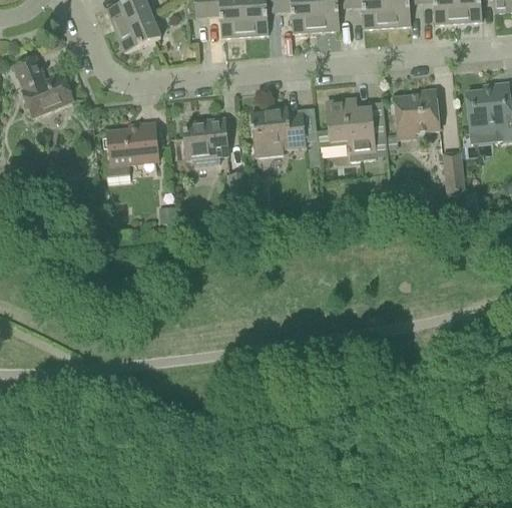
[(127,0),(107,8),(116,30),(152,16),(145,0),(127,0)]
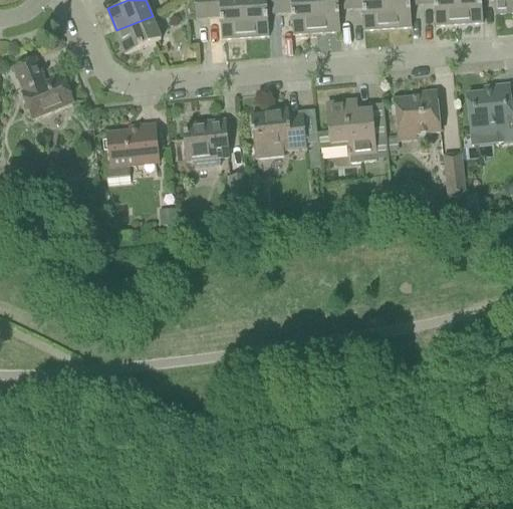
[(196,16),(209,15),(208,0),(195,0),(196,16)]
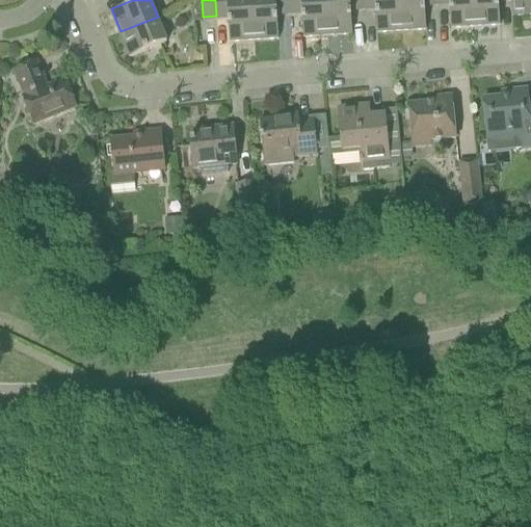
[(215,0),(216,16),(228,16),(230,38),(254,36),(251,0),(215,0)]
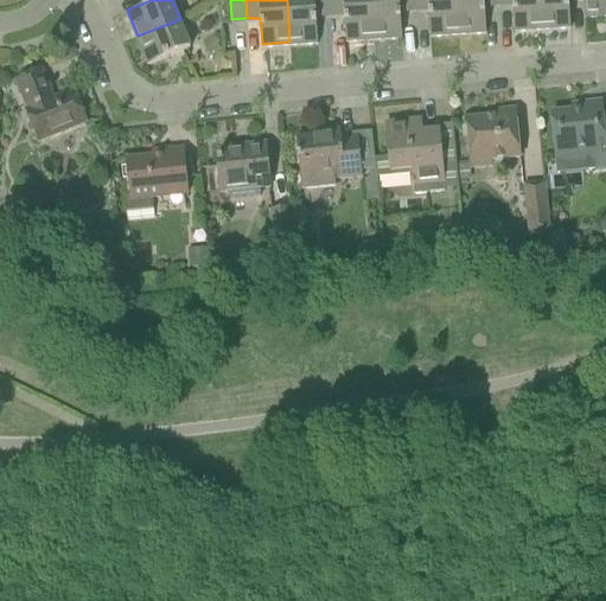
[(317,14),(331,13),(330,0),(287,0),(289,42),(318,40),(317,14)]
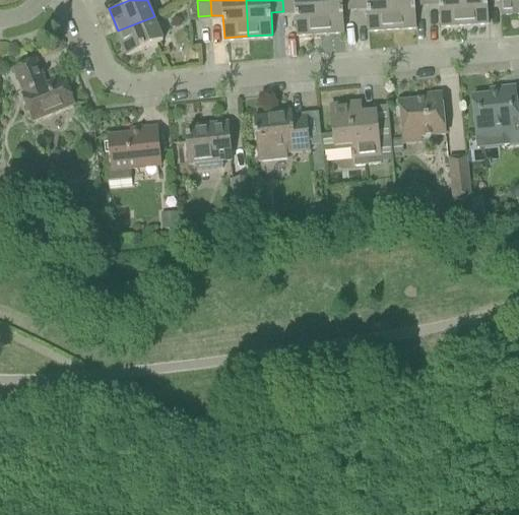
[(282,0),(283,11),(296,10),(297,33),(321,31),(318,0),(282,0)]
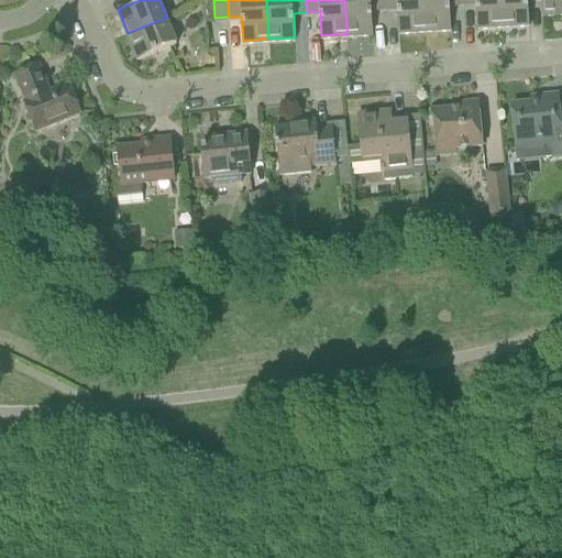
[(372,8),(385,7),(384,0),(344,0),(348,34),(373,32),(372,8)]
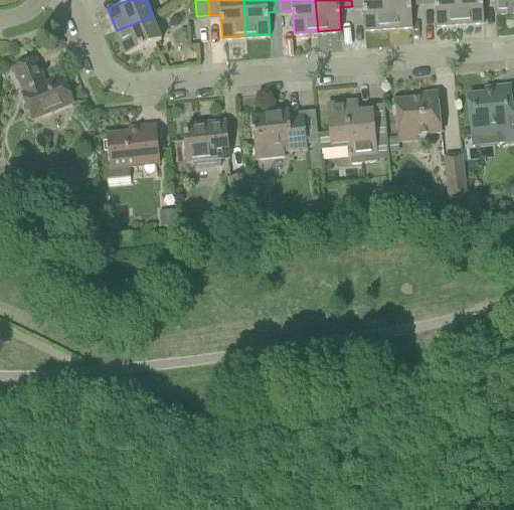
[(351,0),(352,6),(363,6),(365,28),(389,26),(386,0),(351,0)]
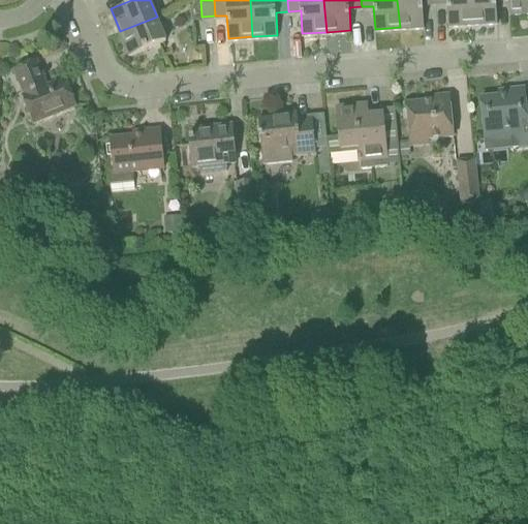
[(423,3),(435,2),(435,0),(397,0),(400,27),(424,26),(423,3)]
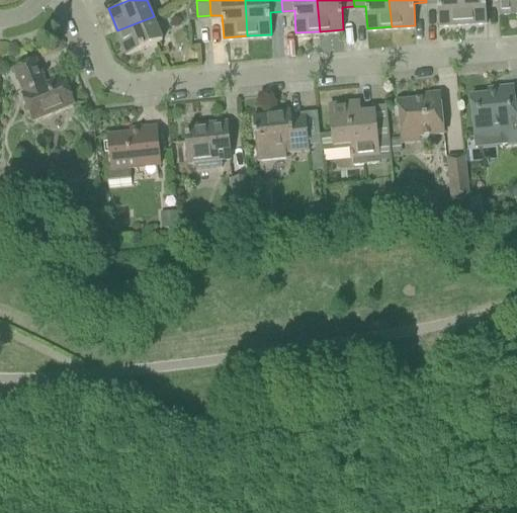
[(426,0),(426,2),(438,1),(439,23),(463,22),(461,0),(426,0)]
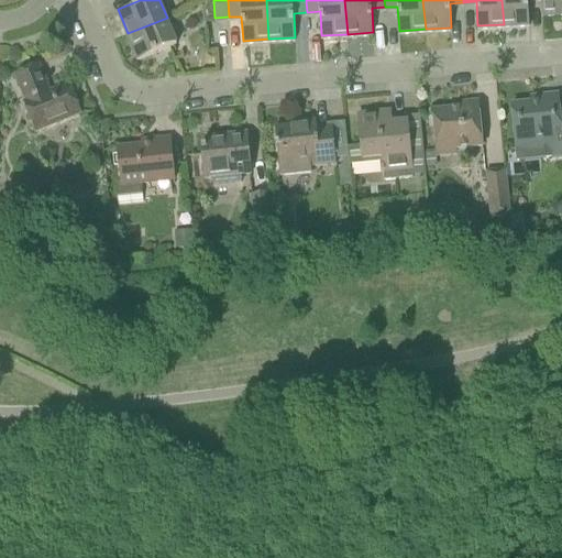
[(502,0),(504,24),(529,23),(528,0),(502,0)]
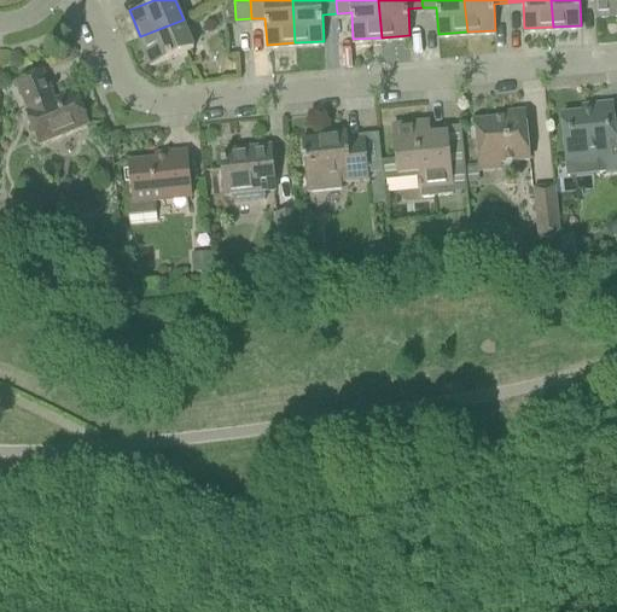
[(594,15),(616,12),(616,0),(593,0),(594,15)]
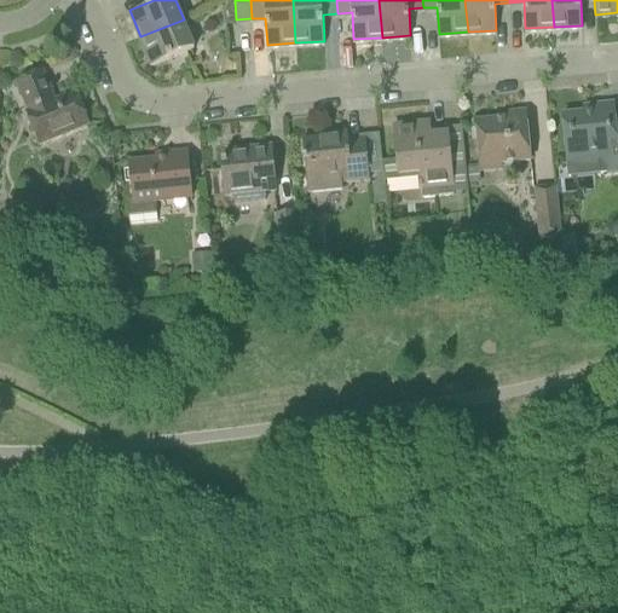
[(194,45),(185,23),(184,19),(140,36),(150,63),(194,45)]
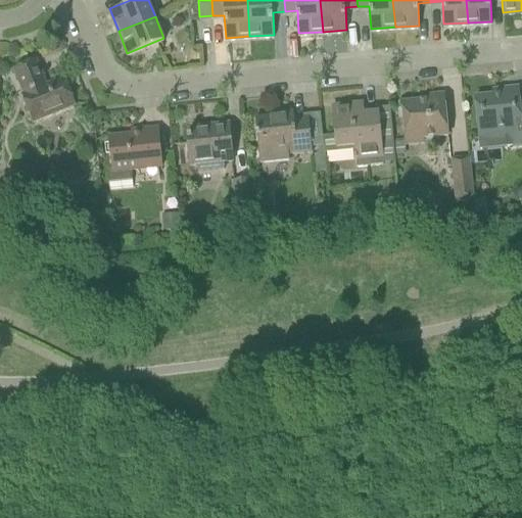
[(43,77),(44,76),(36,56),(13,65),(24,91),(21,92),(33,120),(76,102),(64,75),(45,83),(43,77)]
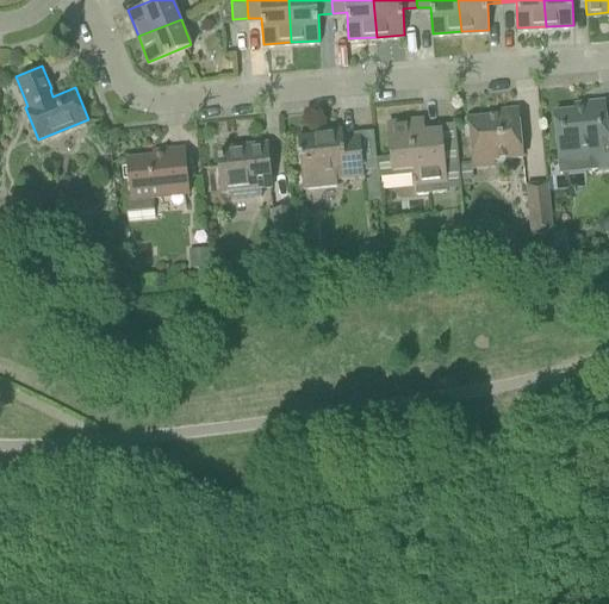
[(608,124),(604,99),(583,101),(584,110),(579,110),(578,107),(554,111),(559,160),(596,157),(597,167),(608,166),(608,124)]
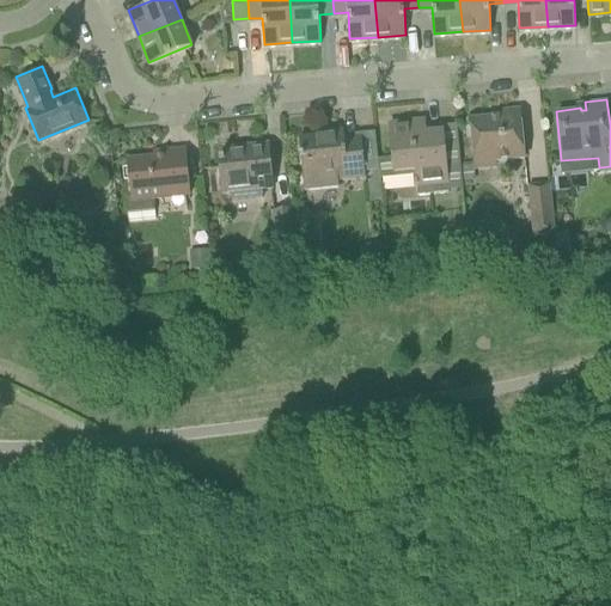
[(496,160),(525,158),(520,112),(470,117),(475,166),(498,164),(496,160)]
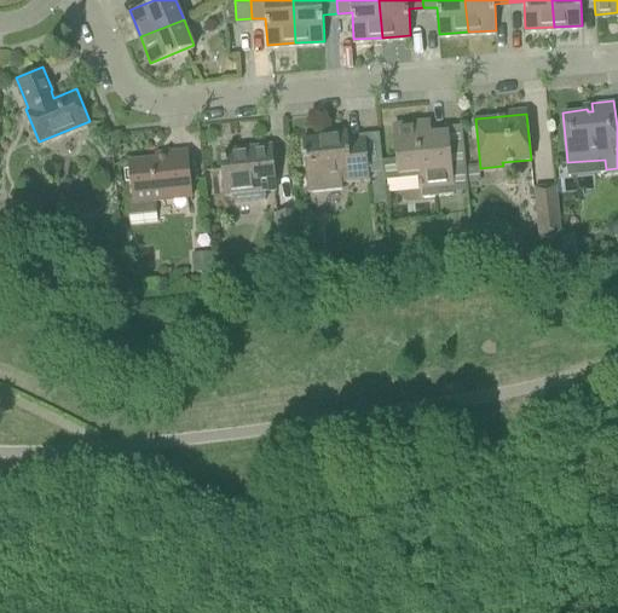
[(429,119),(393,122),(396,146),(397,156),(399,173),(420,172),(422,194),(454,190),(454,189),(448,129),(431,132),(429,127),(429,126),(429,119)]
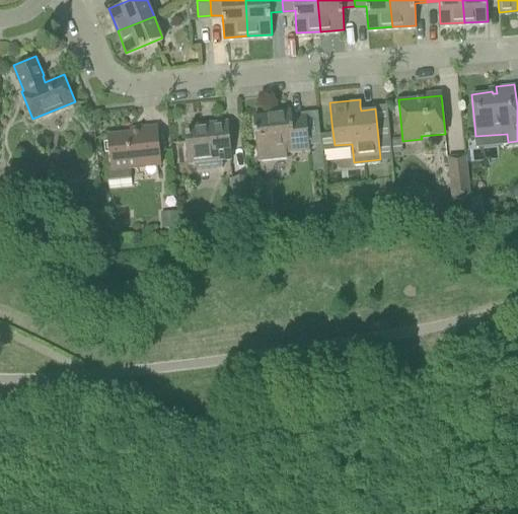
[(291,111),(283,112),(283,107),(274,108),(274,112),(253,115),(259,159),(288,156),(287,151),(310,149),(306,114),(292,115),(291,111)]
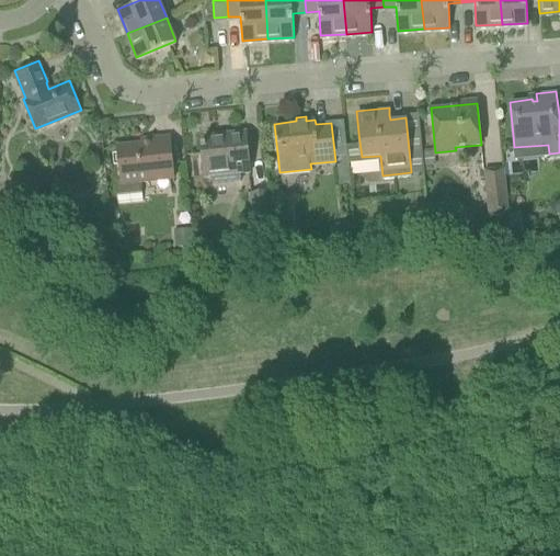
[(206,143),(202,144),(203,166),(204,176),(209,176),(210,180),(241,177),(240,172),(250,171),(248,151),(246,129),(205,134),(206,143)]
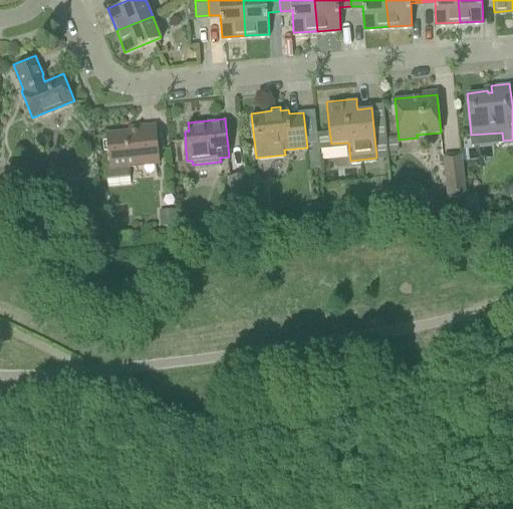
[(110,156),(104,157),(106,176),(107,184),(131,181),(131,174),(130,165),(159,163),(157,143),(156,122),(137,124),(137,129),(107,132),(109,152),(110,156)]
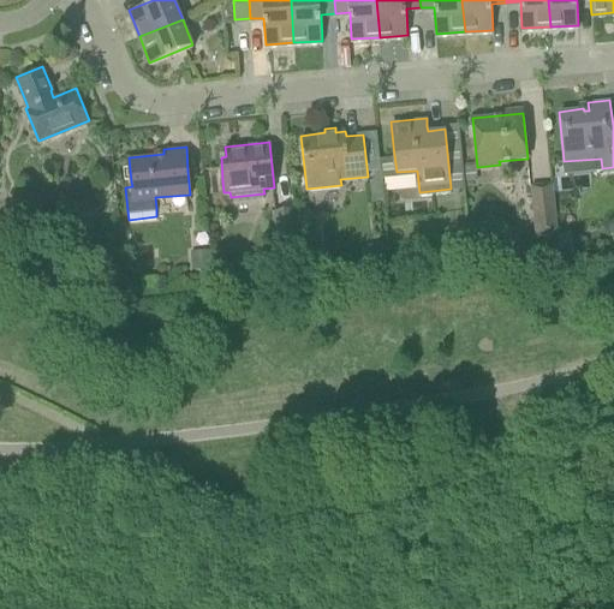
[(382,174),(382,168),(382,166),(374,167),(375,177),(371,178),(374,198),(385,196),(382,174)]
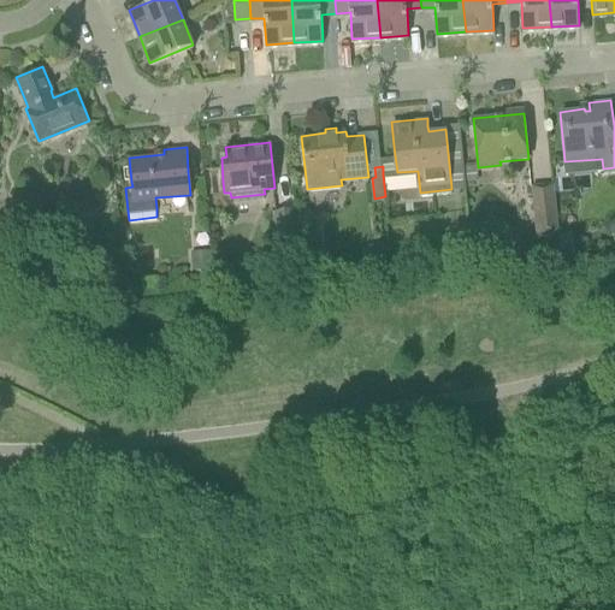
[(556,229),(560,229),(554,181),(530,183),(536,235),(556,232),(556,229)]
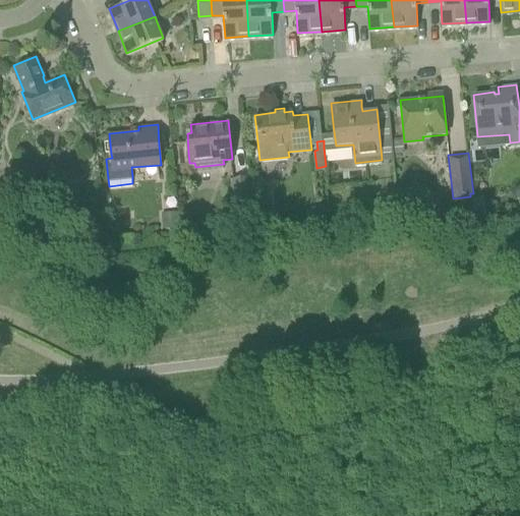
[(235,219),(253,217),(250,175),(231,176),(235,219)]
